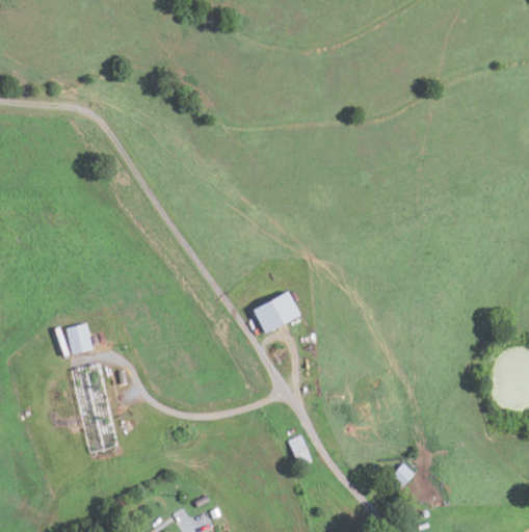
[(265,334),(253,310),(287,291),(300,315),(265,334)]
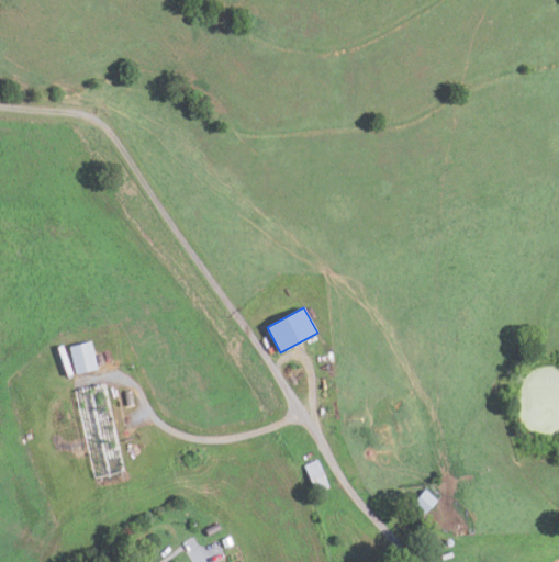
[(76,374),(70,347),(92,343),(98,369),(76,374)]
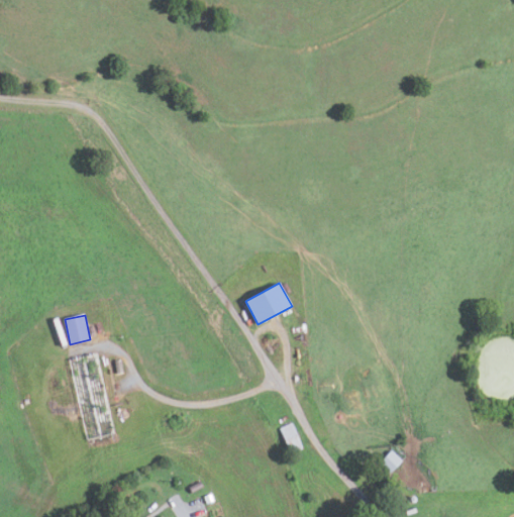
[(114,433),(98,356),(90,358),(89,356),(70,360),(87,438),(114,433)]
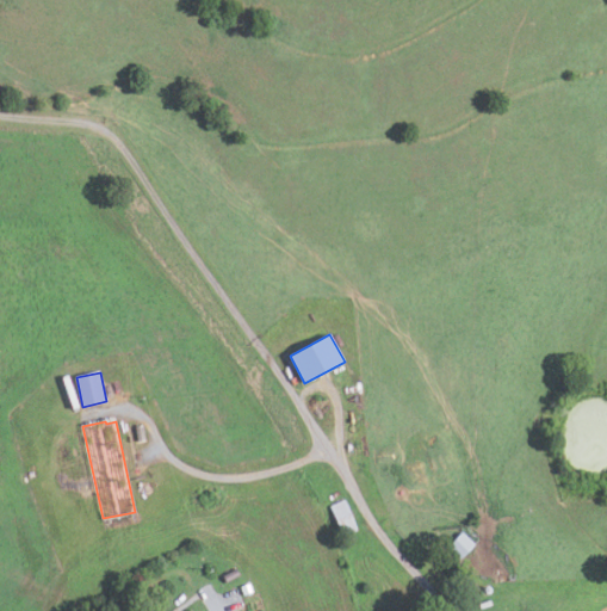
[(138,442),(136,427),(144,425),(147,439),(138,442)]
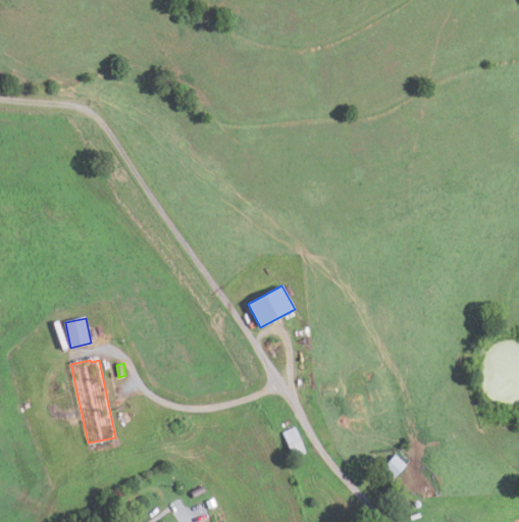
[(283,432),(297,427),(307,453),(294,458),(283,432)]
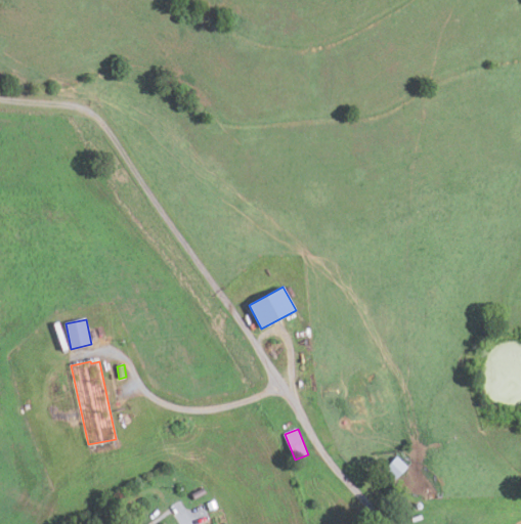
[(386,468),(397,455),(409,467),(397,479),(386,468)]
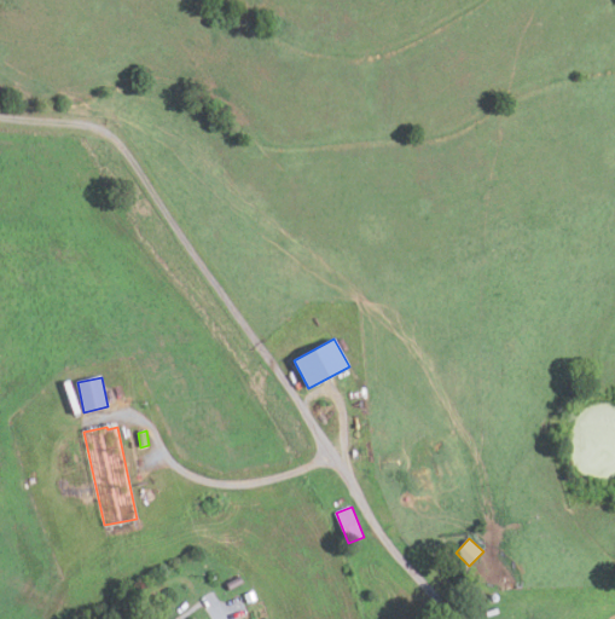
[(231,590),(227,584),(241,577),(244,583),(231,590)]
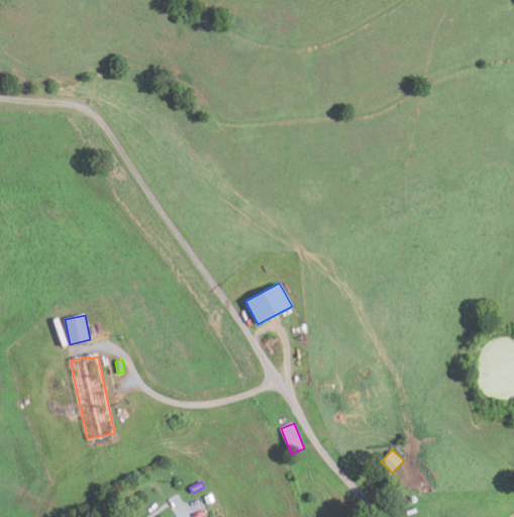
[(206,499),(211,492),(216,496),(211,503),(206,499)]
